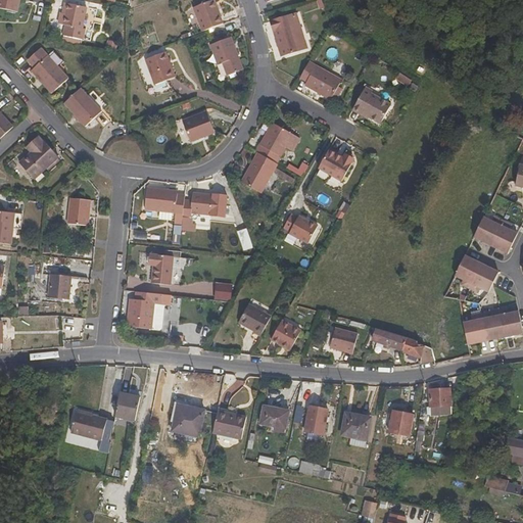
[(0,0),(0,7),(17,11),(19,0),(0,0)]
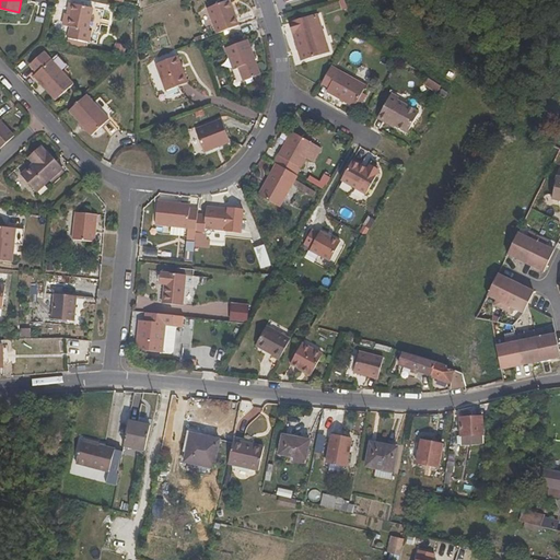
[(216,35),(241,25),(231,0),(230,0),(207,9),(216,35)]
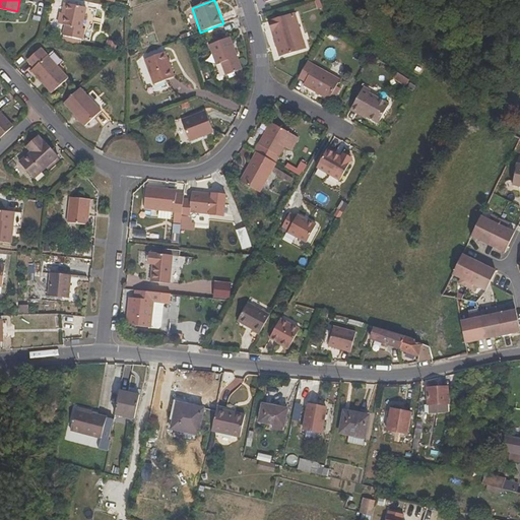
[(64,25),(61,42),(83,46),(86,29),(83,28),(87,8),(67,4),(63,24),(64,25)]
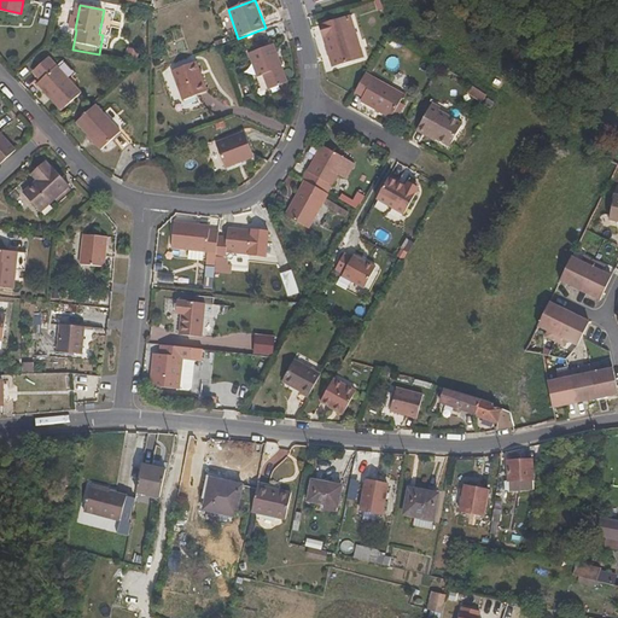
[(322,39),(332,69),(363,58),(350,16),(322,24),(326,38),(322,39)]
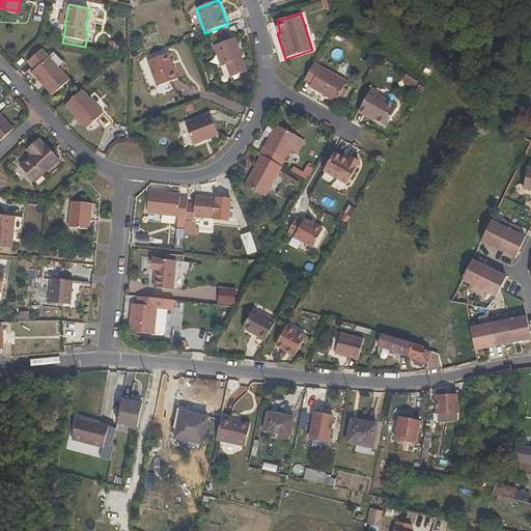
[(249,71),(236,37),(214,46),(221,66),(225,64),(230,78),(249,71)]
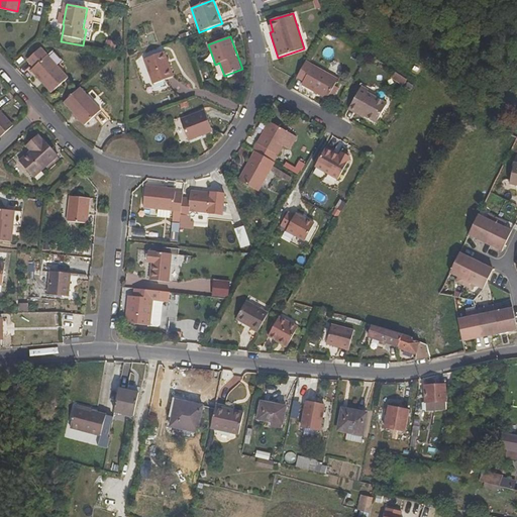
[(107,41),(106,48),(117,50),(118,42),(107,41)]
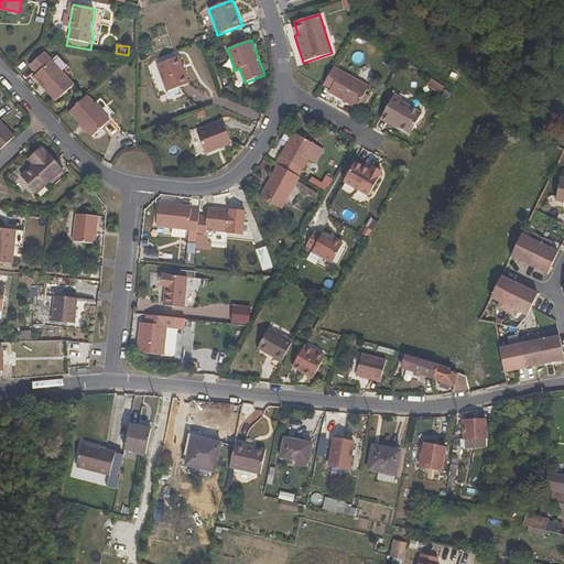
[(33,77),(56,101),(75,84),(64,72),(69,67),(57,54),(52,60),(45,52),(29,66),(36,74),(33,77)]
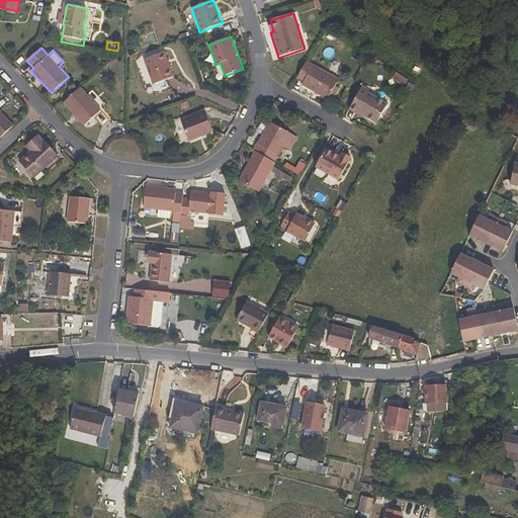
[(153,85),(175,77),(166,53),(144,61),(153,85)]
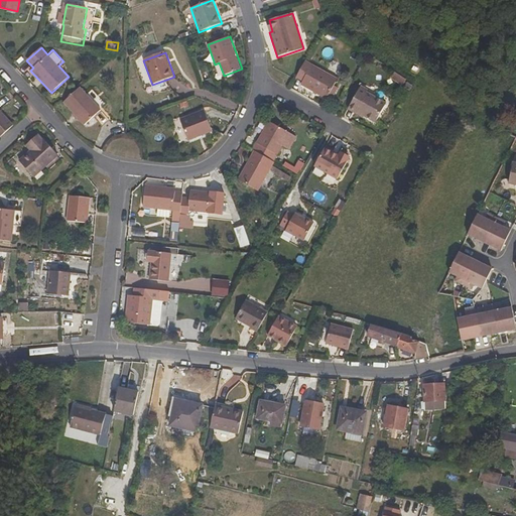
[(328,97),(334,86),(337,79),(304,61),(296,79),(302,82),(300,86),(326,100),(328,97)]
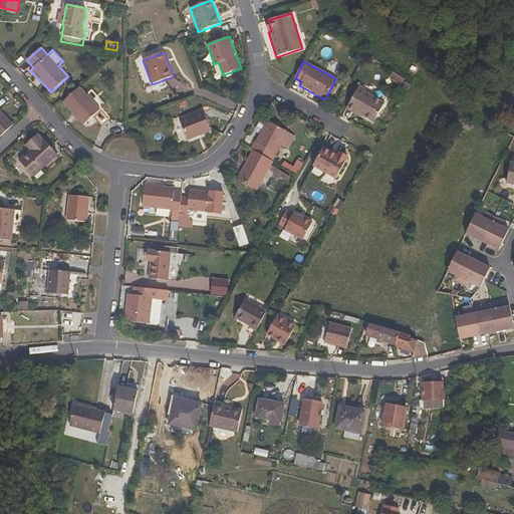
[(393,71),(389,78),(402,85),(406,79),(393,71)]
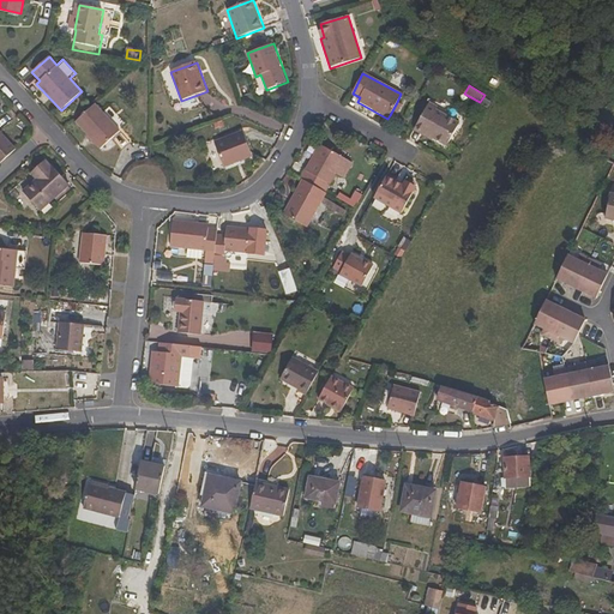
[(393,118),(401,104),(397,102),(390,115),(393,118)]
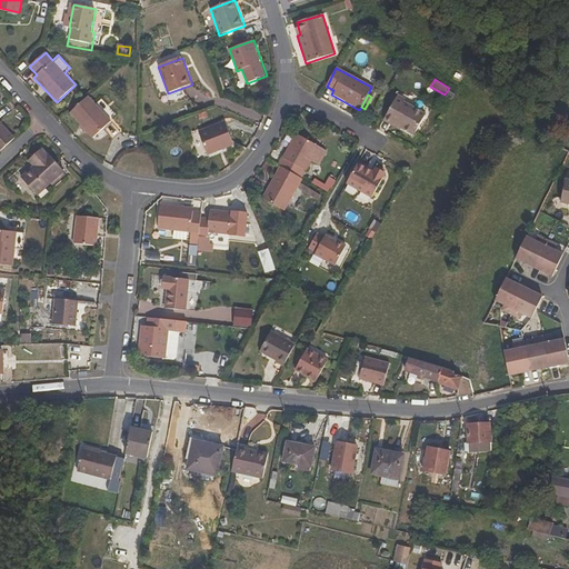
[(398,95),(383,121),(400,131),(401,129),(413,136),(426,113),(405,101),(406,99),(398,95)]
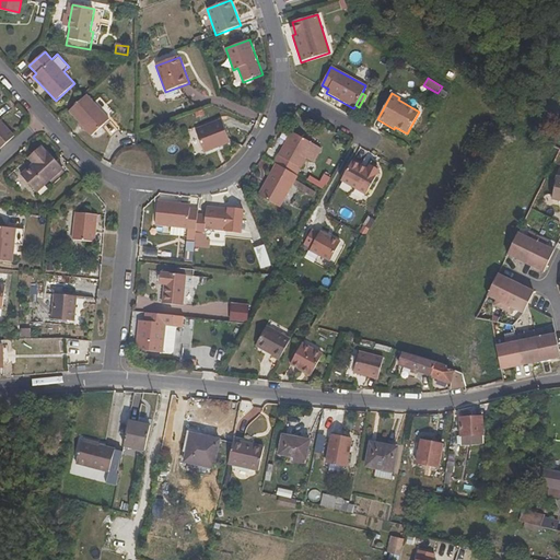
[(91,136),(109,119),(88,95),(68,112),(81,126),(84,129),(91,136)]
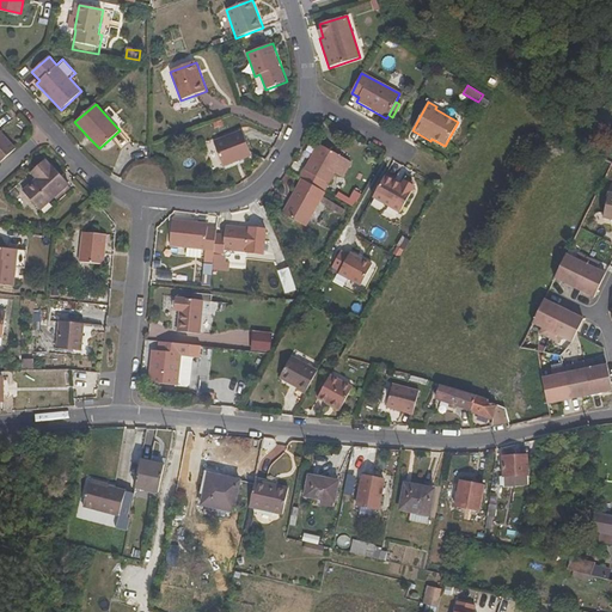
[(252,157),(242,130),(214,141),(224,167),(252,157)]
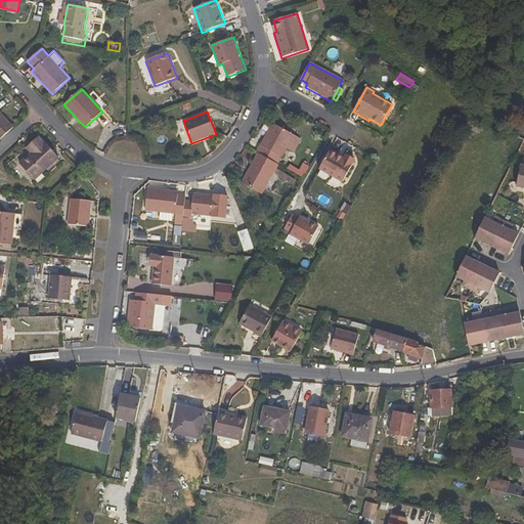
[(0,113),(0,138),(6,133),(13,127),(0,113)]
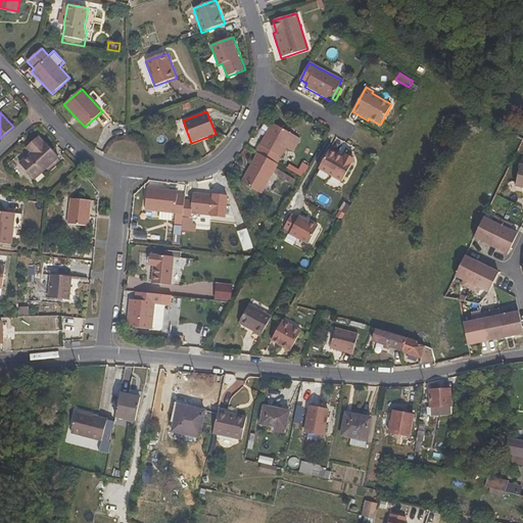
[(103,127),(110,121),(104,113),(97,121),(103,127)]
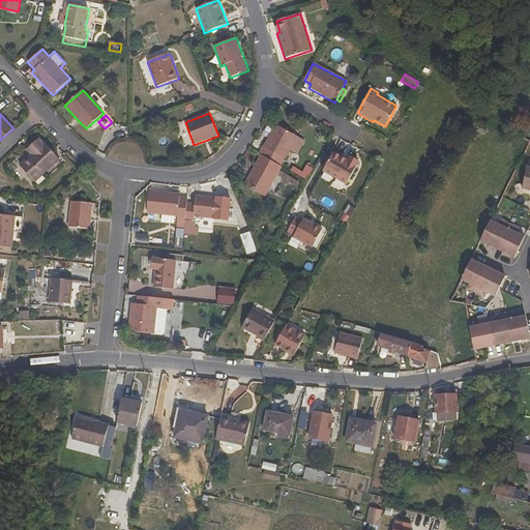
[(276,125),(269,139),(271,140),(278,126),(276,125)]
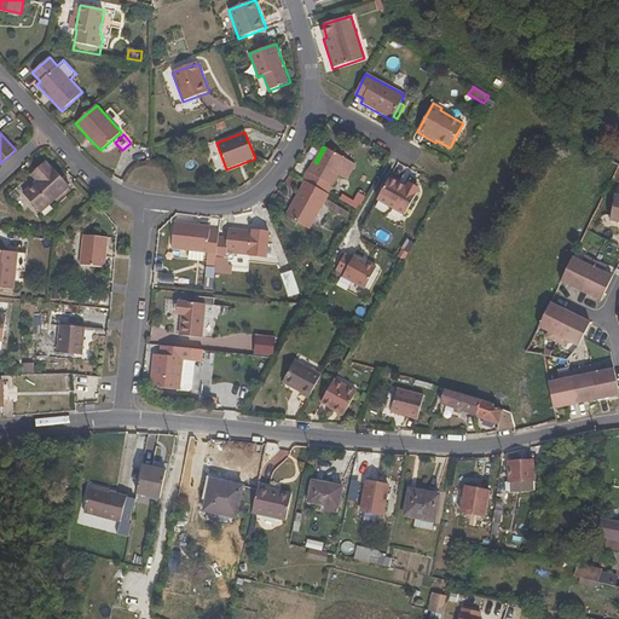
[(325,148),(317,163),(314,162),(304,180),(306,181),(329,194),(337,177),(346,180),(354,165),(325,148)]
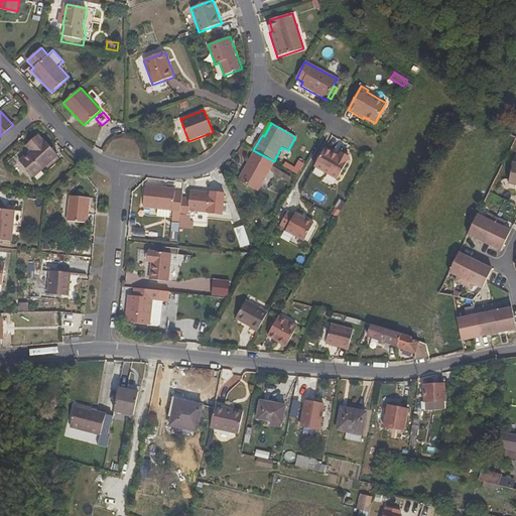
[(46,164),(57,154),(43,139),(41,140),(37,135),(30,141),(35,147),(32,150),(20,161),(34,176),(46,164)]
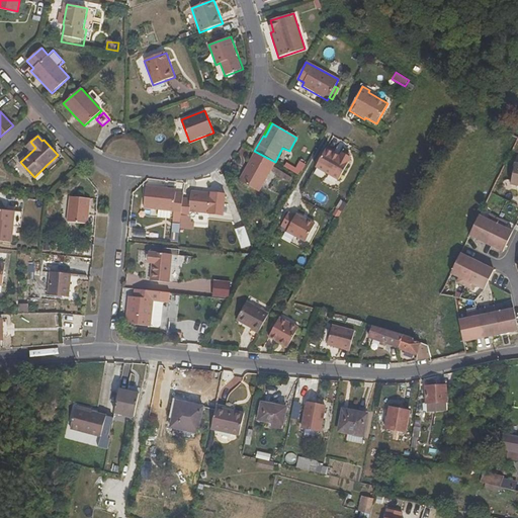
[(32,151),(35,148),(30,142),(27,145),(32,151)]
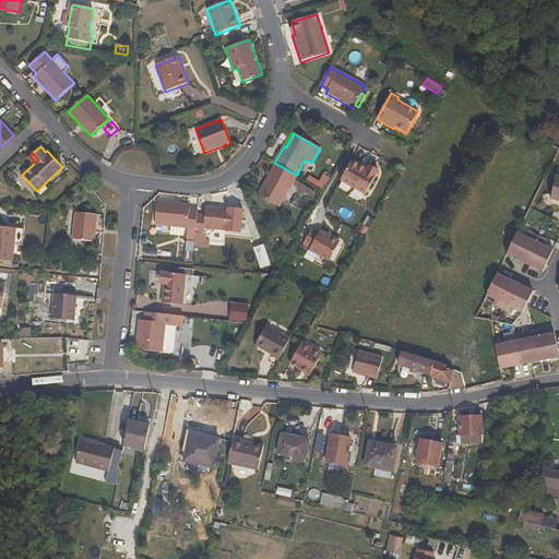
[(341,179),(366,193),(378,173),(368,167),(367,169),(360,165),(352,161),(341,179)]
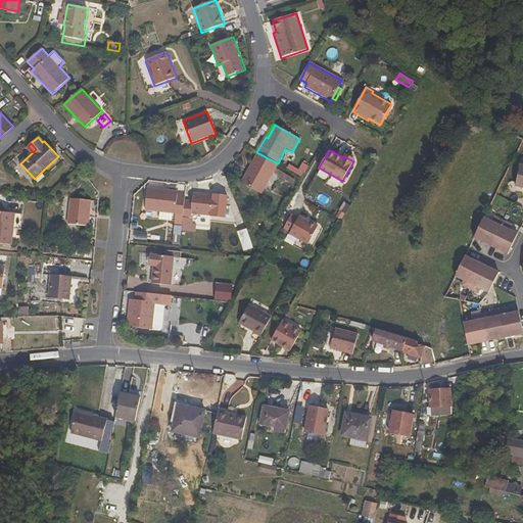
[(242,182),(262,193),(278,164),(278,163),(258,153),(242,182)]
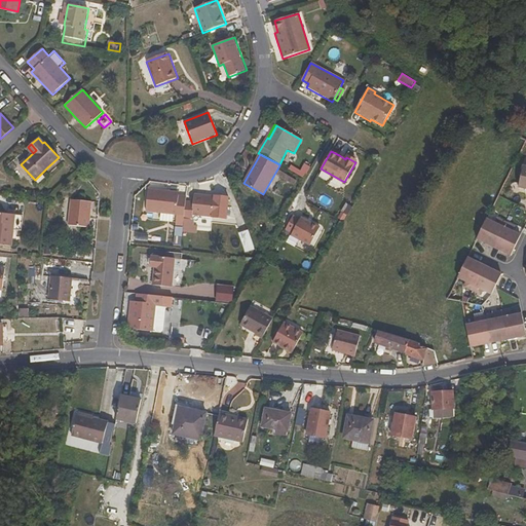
[(61,159),(59,157),(47,167),(49,170),(61,159)]
